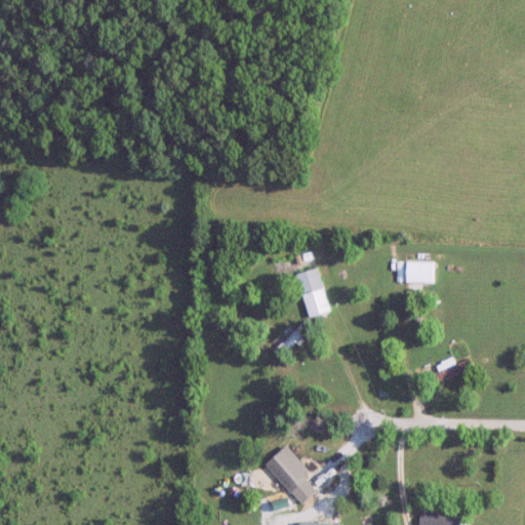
[(434,283),(433,263),(406,263),(406,284),(434,283)]
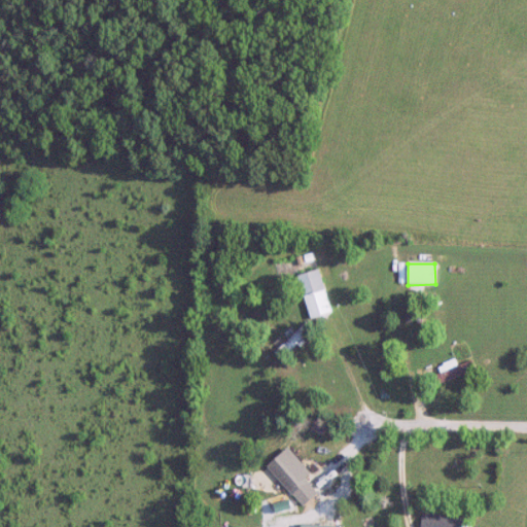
[(332,313),(319,270),(299,276),(312,319),(332,313)]
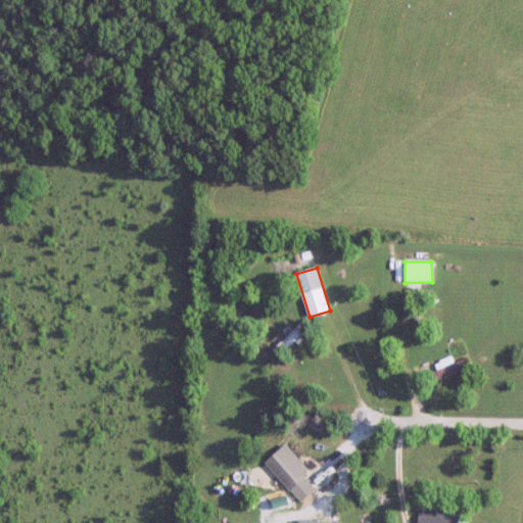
[(271,342),(280,354),(311,333),(303,323),(293,330),(291,328),(271,342)]
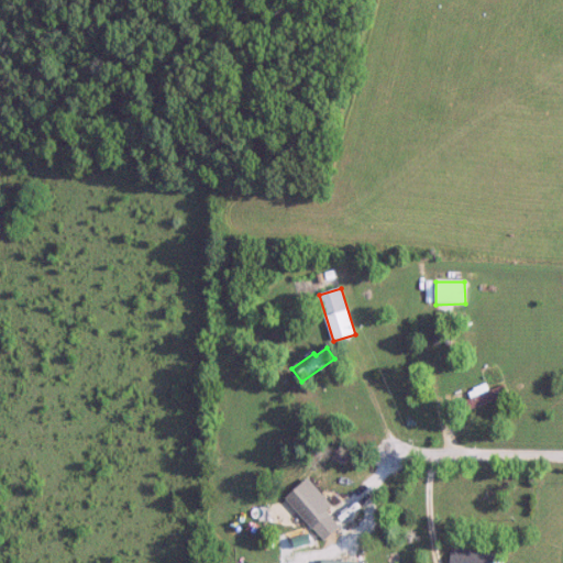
[(309,525),(331,504),(301,474),(280,495),(309,525)]
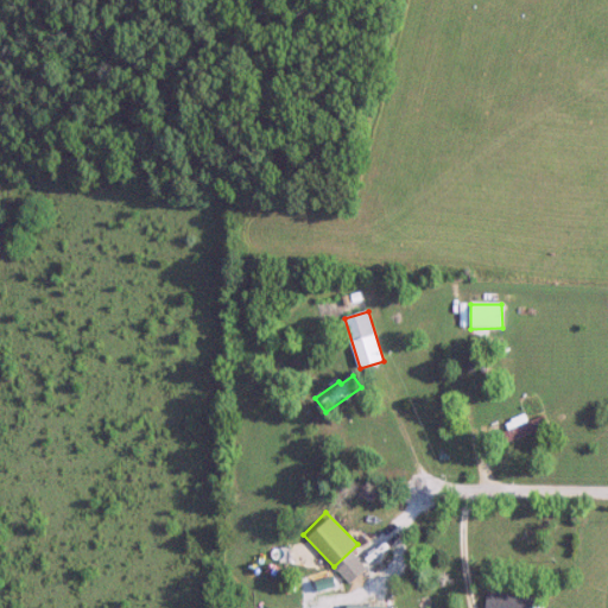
[(367,570),(354,556),(337,570),(350,584),(367,570)]
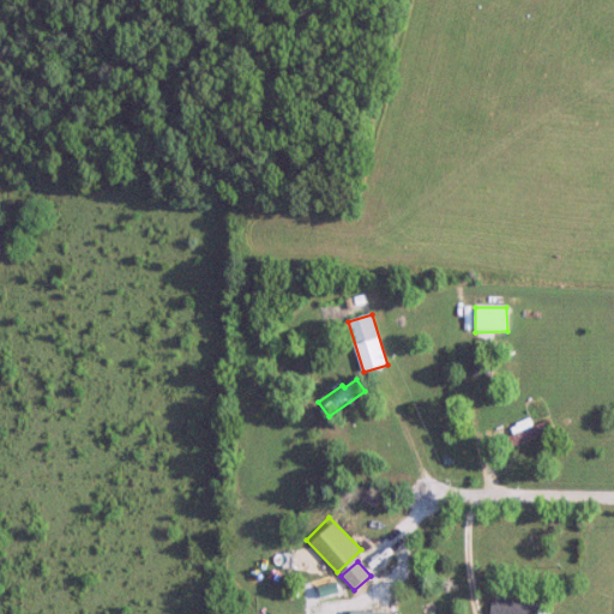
[(540,613),(541,601),(493,601),(493,613),(540,613)]
